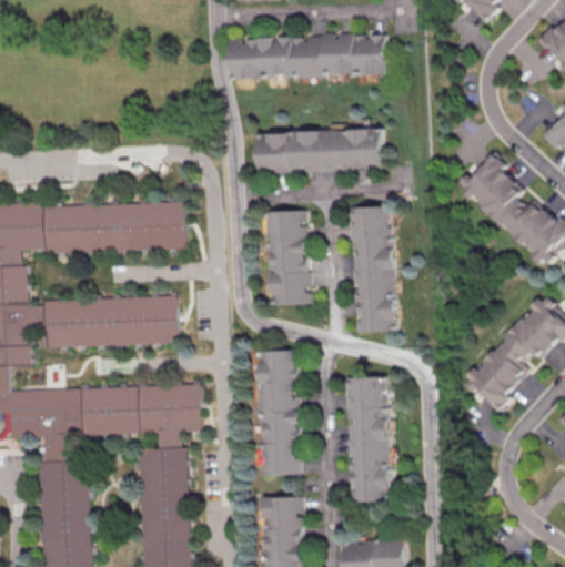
[(493,0),(492,2),(496,7),(485,19),(474,9),(473,11),(462,0),(460,0),(457,2),(455,0),(493,0)]
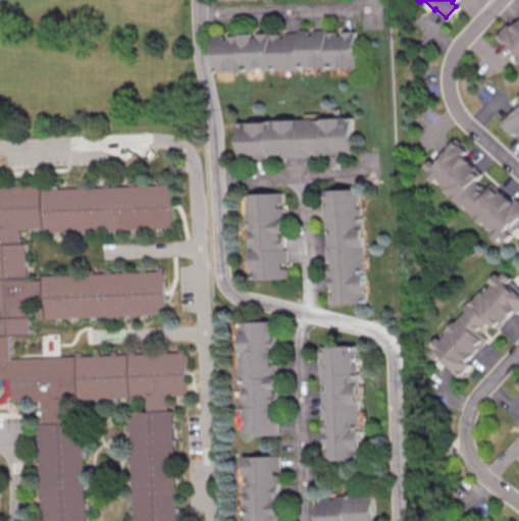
[(518,62),(503,48),(504,46),(494,37),(507,23),(511,28),(518,18),(518,62)]
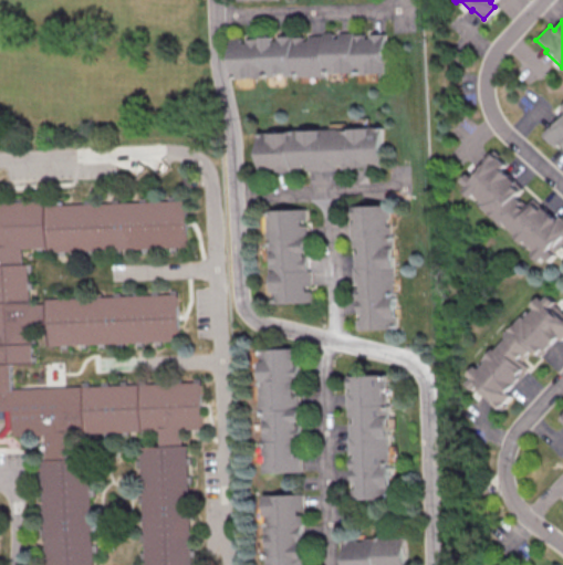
[(230,79),(384,73),(383,34),(363,35),(363,33),(334,34),(303,35),(303,37),(241,39),(228,39),(230,79)]
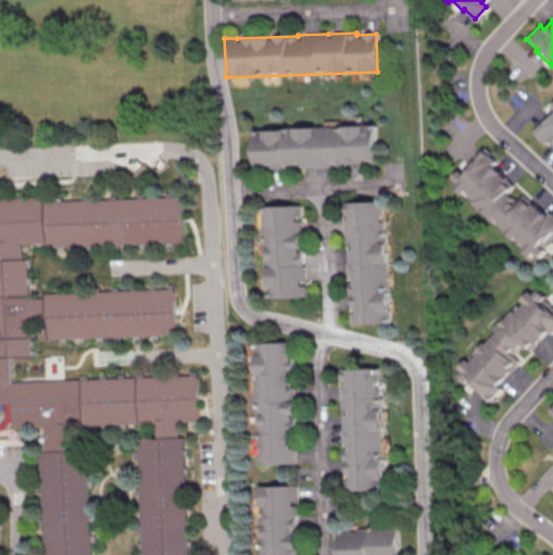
[(552,102),(552,142),(549,139),(544,143),(531,133),(538,125),(537,124),(550,109),(549,106),(552,102)]
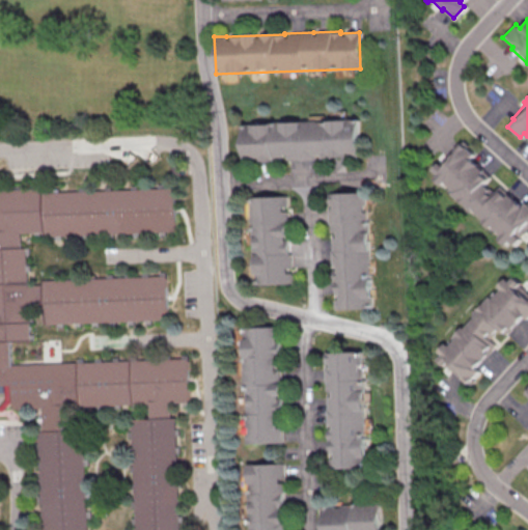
[(241,162),(283,161),(314,160),(314,158),(348,157),(357,157),(356,121),(241,124),(241,162)]
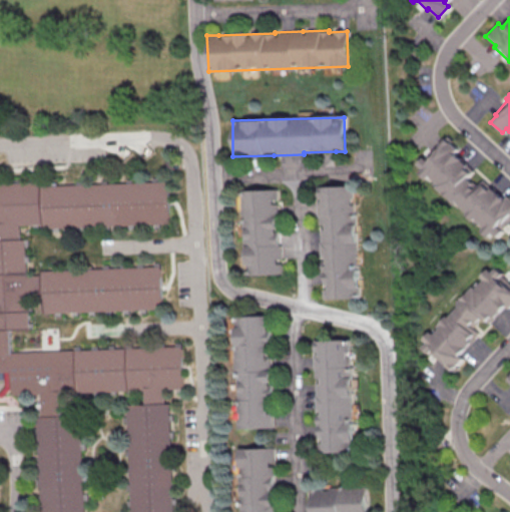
[(414,172),(417,168),(413,163),(420,155),(423,157),(442,136),(457,149),(453,154),(472,171),(466,178),(471,183),(477,177),(501,199),(504,196),(509,201),(509,214),(500,225),(502,227),(494,236),(488,231),(485,234),(480,229),(483,226),(472,216),(469,219),(463,213),(465,212),(453,200),(449,204),(431,187),(435,184),(427,176),(423,180),(414,172)]
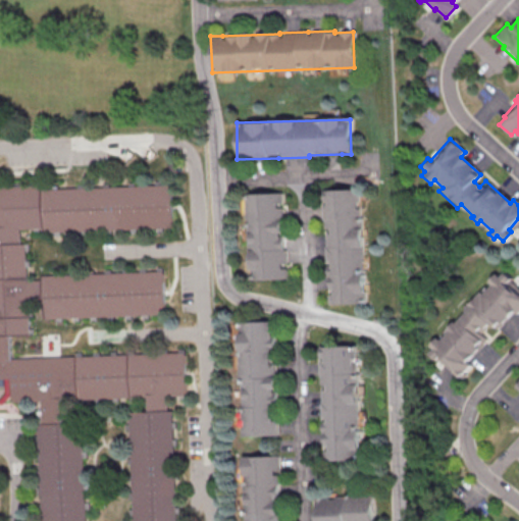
[(362,304),(360,208),(357,208),(357,190),(321,190),(322,231),(323,231),(323,262),(325,262),(326,295),(325,295),(325,305),(362,304)]
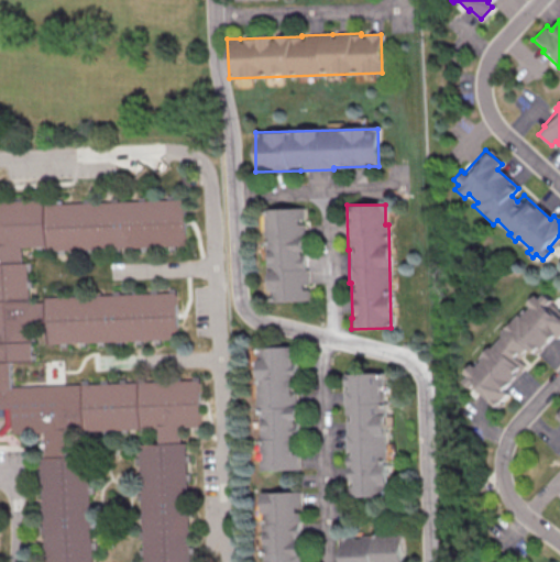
[(264,209),(265,302),(307,301),(307,287),(305,287),(304,255),(303,255),(302,222),(303,222),(303,209),(264,209)]
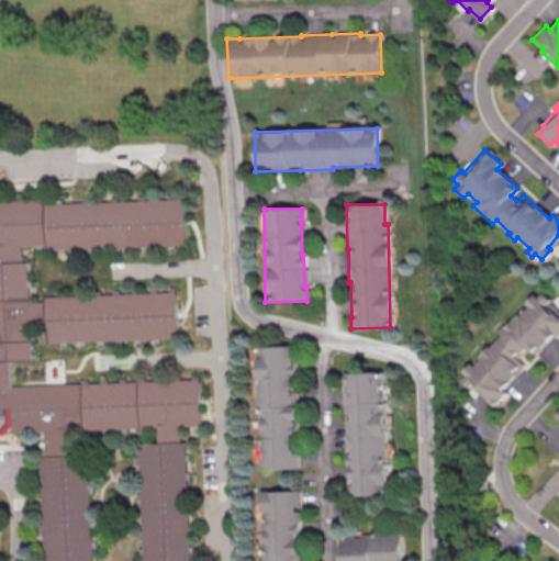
[(491,408),(467,385),(465,388),(457,381),(464,374),(459,371),(466,365),(469,368),(480,356),(478,354),(484,347),(485,348),(498,336),(495,334),(514,314),(516,316),(526,306),(523,303),(529,295),(534,300),(538,294),(546,302),(545,304),(558,317),(558,333),(554,339),(549,336),(537,348),(535,346),(527,355),(522,349),(513,359),(518,365),(510,373),(513,377),(501,389),(505,393),(491,408)]
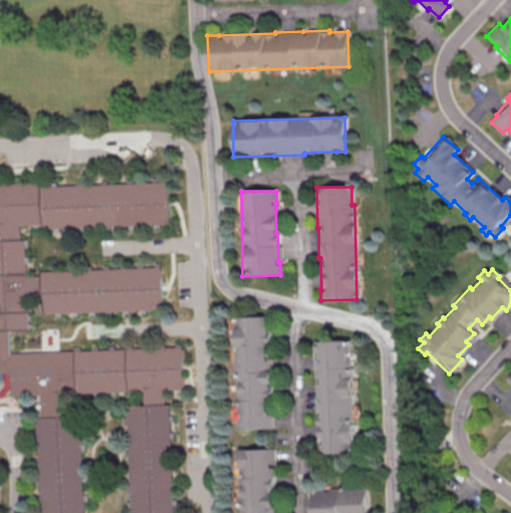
[(230,318),(235,431),(270,429),(269,415),(267,387),(268,387),(268,371),(267,371),(266,358),(267,358),(265,316),(230,318)]
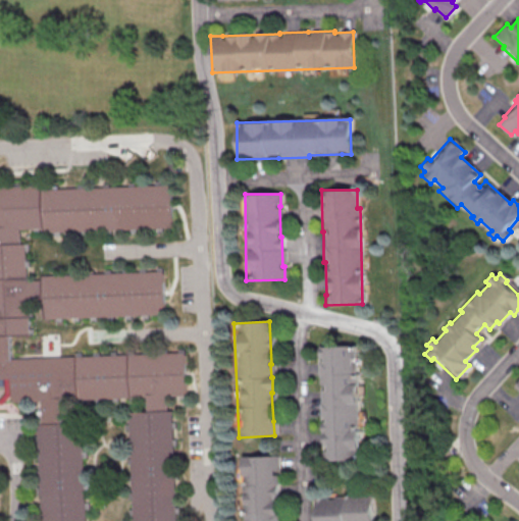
[(317,347),(317,360),(316,360),(317,387),(319,387),(320,452),(321,452),(321,461),(357,461),(355,346),(317,347)]
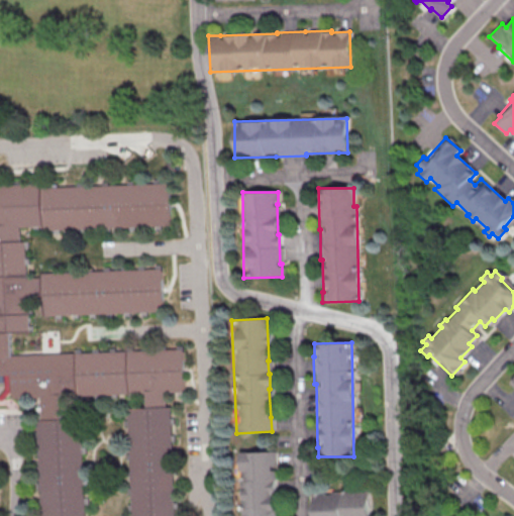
[(273,515),(272,466),(273,466),(273,452),(236,452),(237,515),(273,515)]
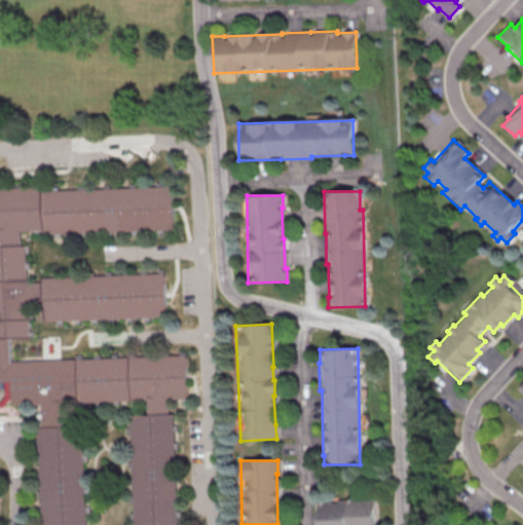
[(373,524),(374,500),(315,500),(315,524),(373,524)]
